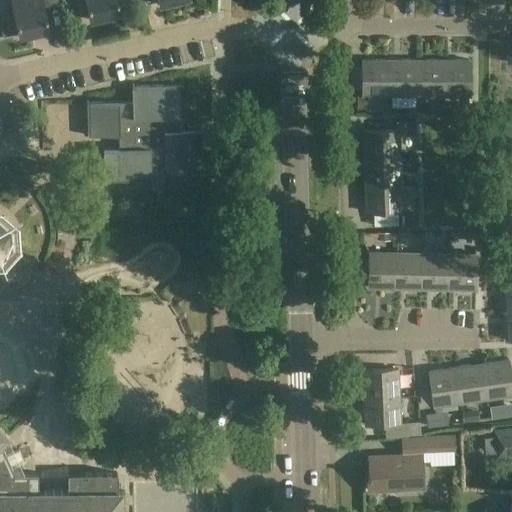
[(43,7),(41,0),(12,0),(16,14),(15,14),(21,38),(51,31),(45,7),(43,7)]
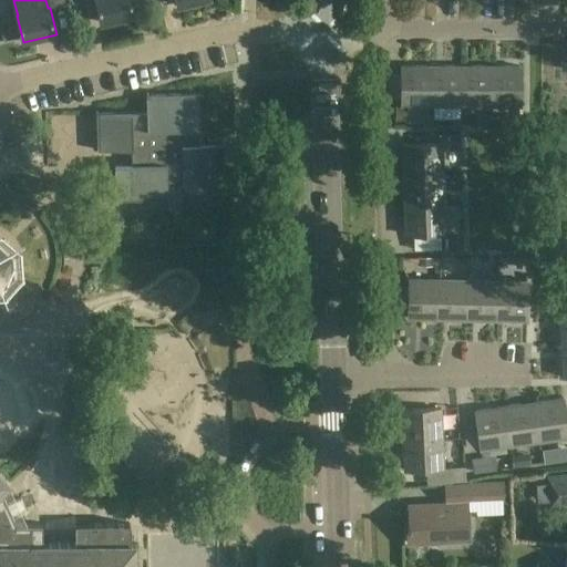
[(95,0),(102,24),(135,16),(131,0),(95,0)]
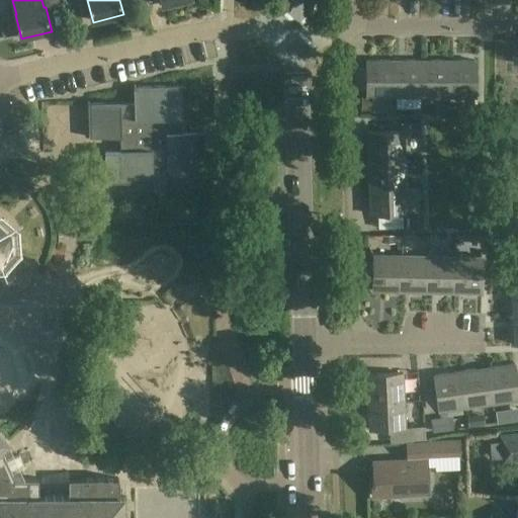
[(62,21),(63,44),(72,44),(70,20),(62,21)]
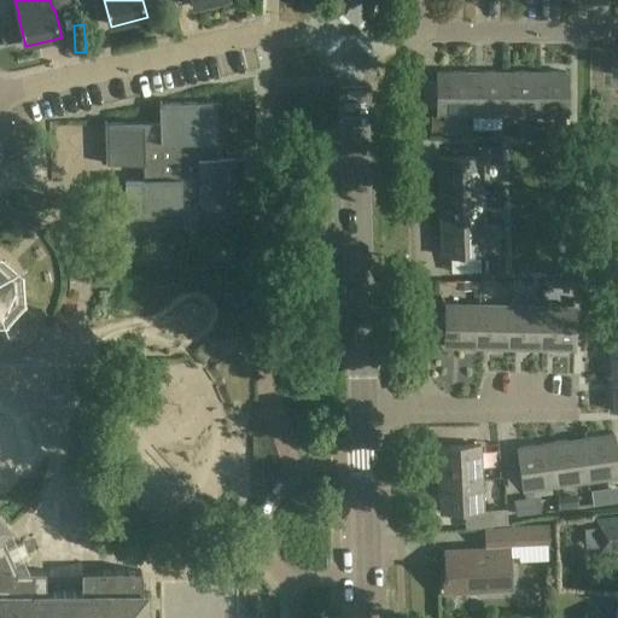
[(471,117),(471,74),(438,74),(438,117),(471,117)]
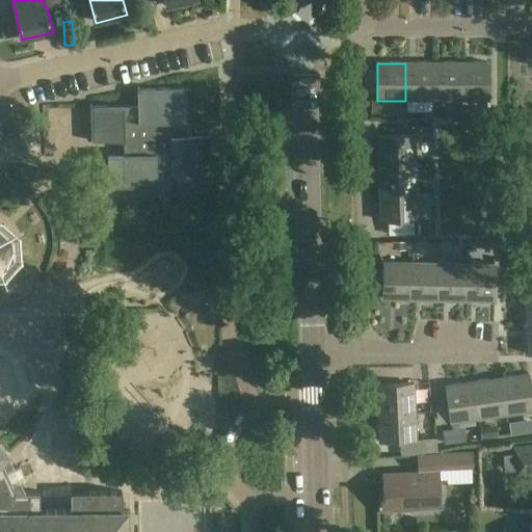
[(405,63),(405,101),(433,101),(433,63),(405,63)]
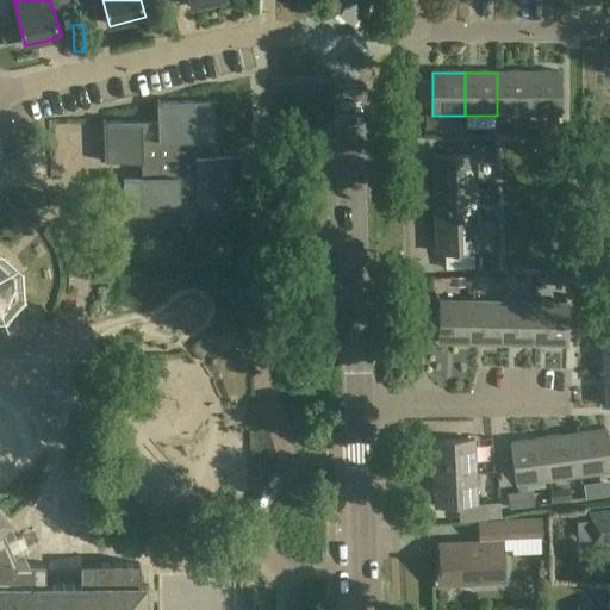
[(497,73),(497,116),(529,116),(529,73),(497,73)]
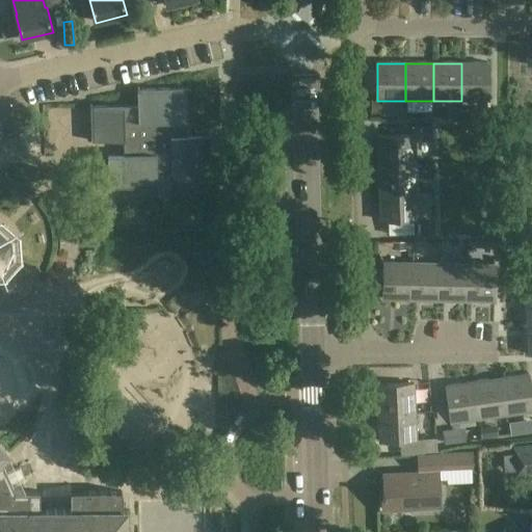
[(489,63),(461,63),(461,101),(489,101),(489,63)]
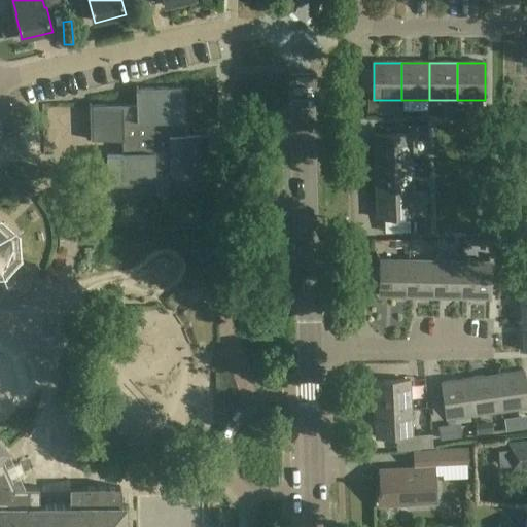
[(186,135),(185,86),(136,89),(137,104),(90,106),(91,139),(123,138),(124,153),(107,153),(108,186),(156,184),(156,169),(204,167),(203,135),(186,135)]
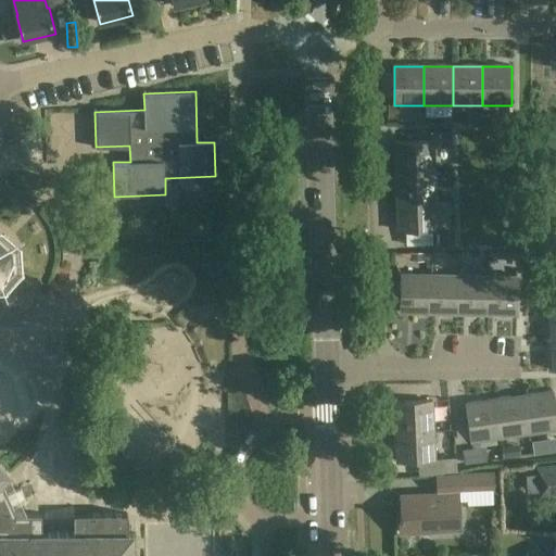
[(395,143),(396,173),(434,172),(433,142),(395,143)]
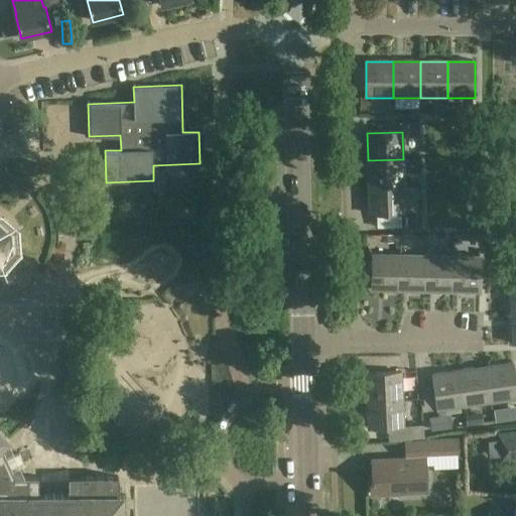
[(369,187),(405,186),(403,159),(368,160),(369,187)]
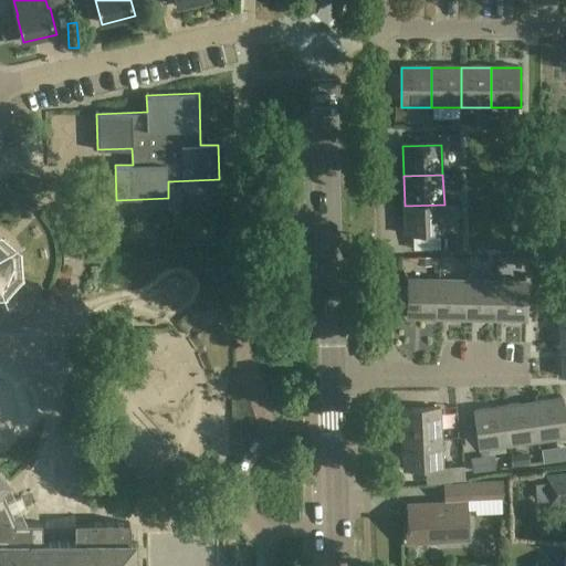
[(444,205),(405,206),(406,236),(446,234),(444,205)]
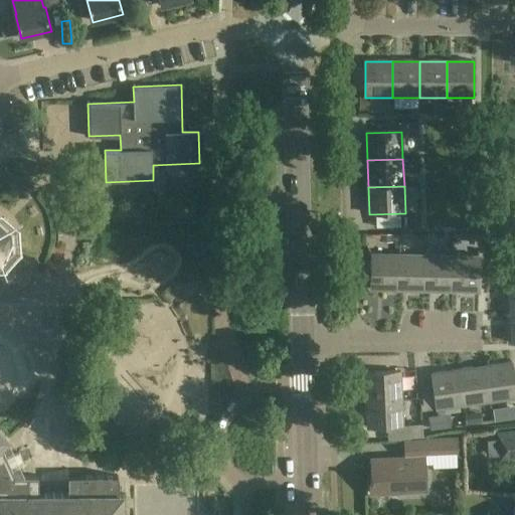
[(12,227),(0,215),(0,254),(2,254),(12,244),(12,227)]
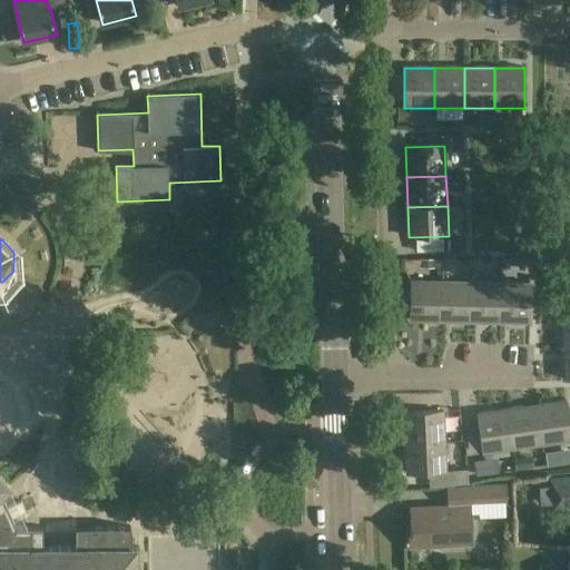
[(441,320),(442,278),(412,277),(411,318),(441,320)]
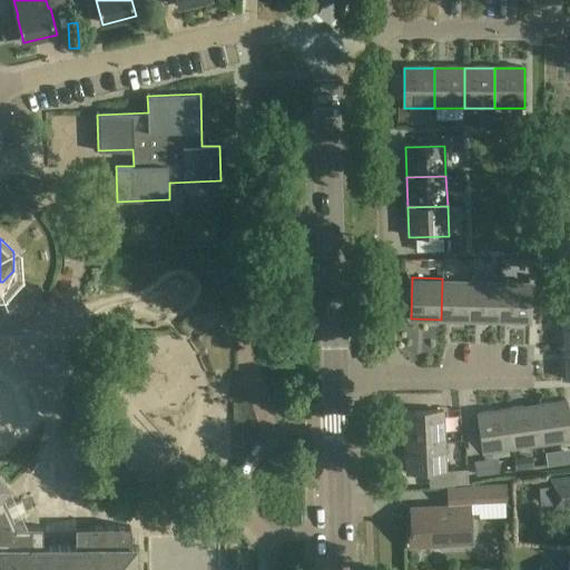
[(442,278),(441,320),(471,321),(472,279),(442,278)]
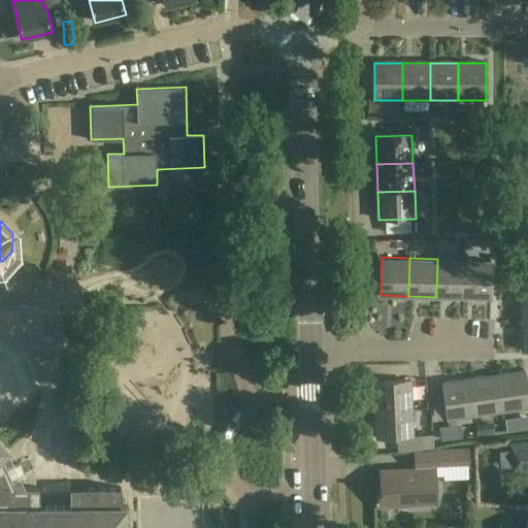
[(436,297),(463,297),(465,259),(437,259),(436,297)]
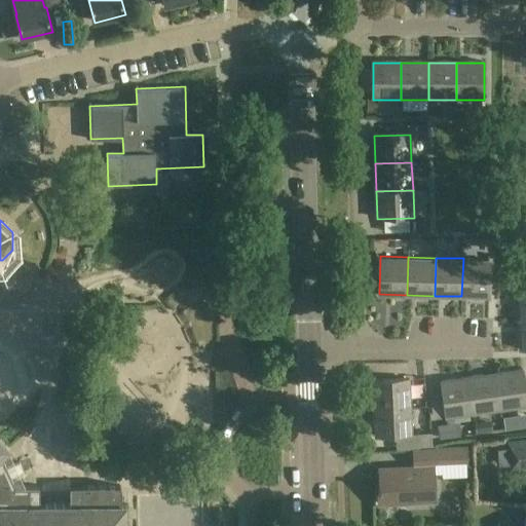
[(490,259),(463,258),(461,296),(489,297),(490,259)]
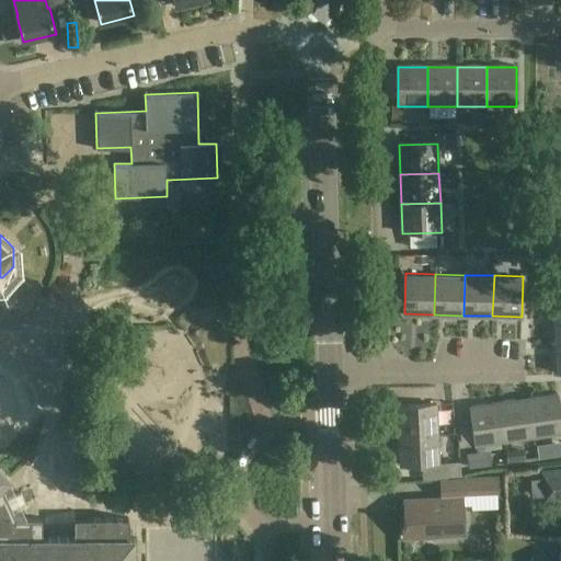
[(560,416),(558,392),(528,397),(535,437),(560,432),(560,416)]
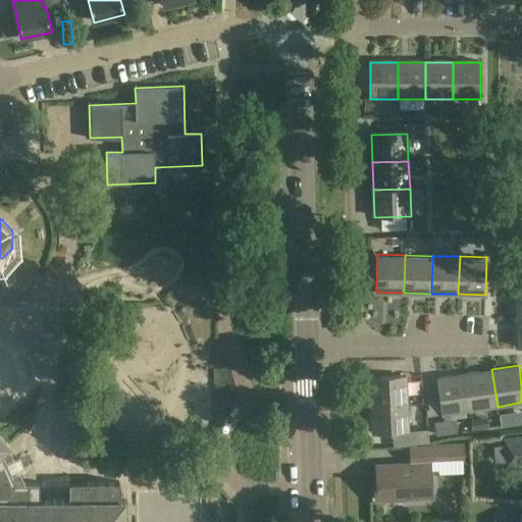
[(465,373),(470,411),(498,407),(491,369),(465,373)]
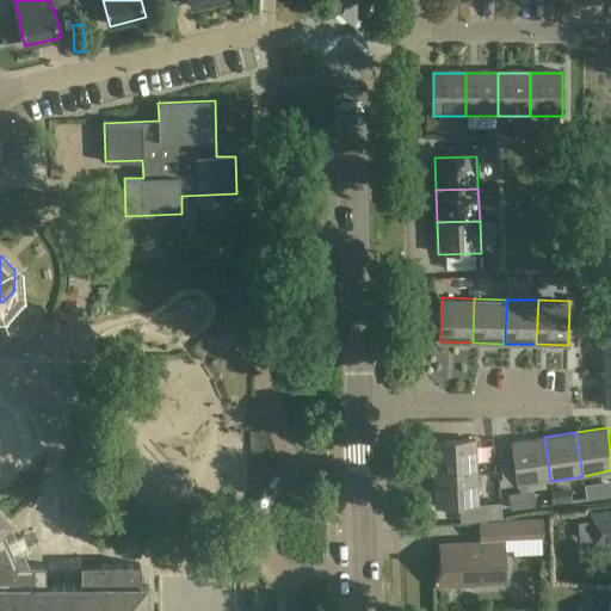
[(550,481),(544,437),(512,442),(518,485),(550,481)]
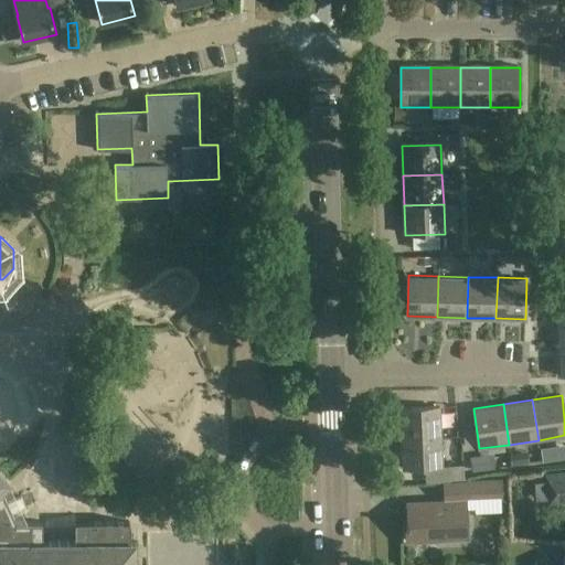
[(401,406),(403,438),(441,436),(440,405),(401,406)]
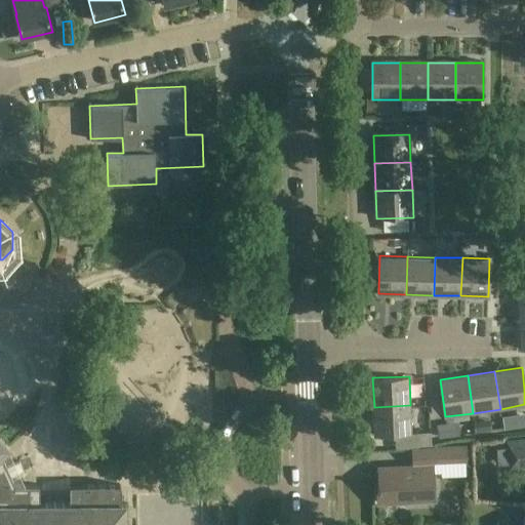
[(411,434),(410,405),(374,407),(375,436),(398,435),(398,450),(432,449),(431,433),(411,434)]
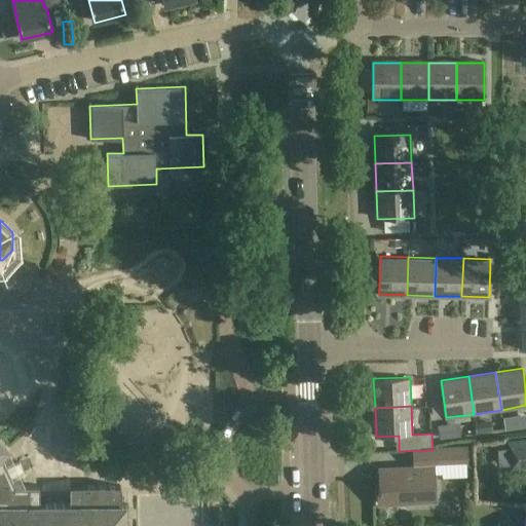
[(525,415),(512,417),(513,435),(525,434),(525,415)]
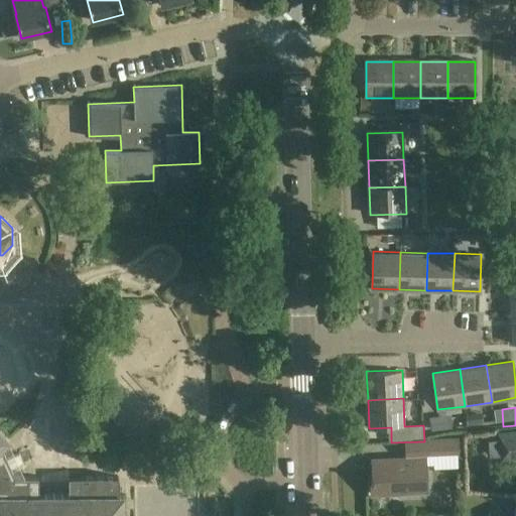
[(435,432),(458,429),(456,418),(434,421),(435,432)]
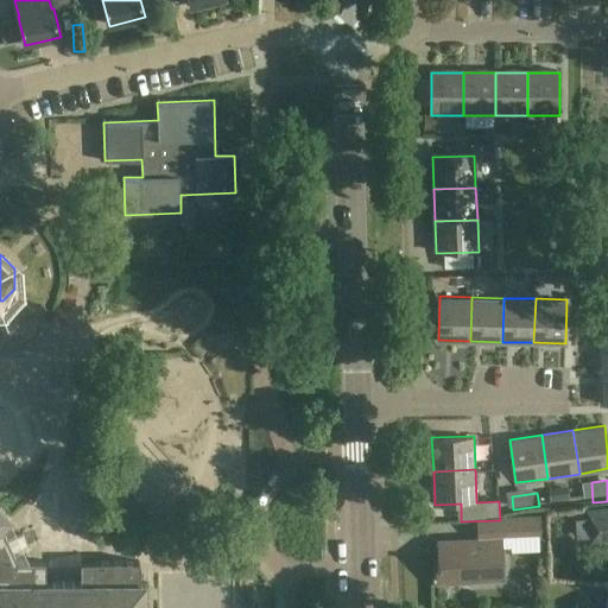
[(7,538),(8,537),(0,529),(11,519),(0,507),(0,607),(144,607),(145,582),(140,582),(140,561),(95,562),(81,562),(81,582),(45,582),(45,562),(17,563),(7,540),(7,539),(7,538)]
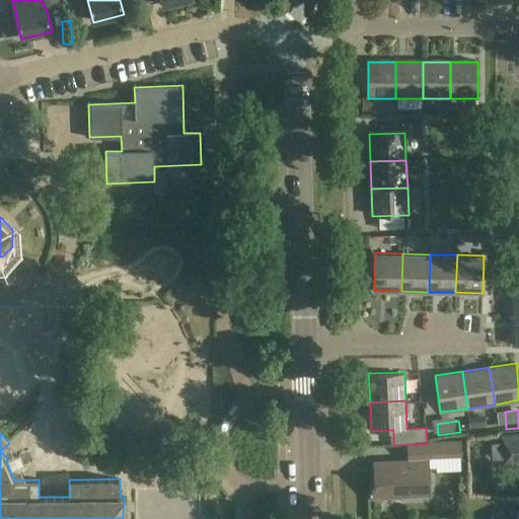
[(518,462),(518,436),(500,438),(503,465),(518,462)]
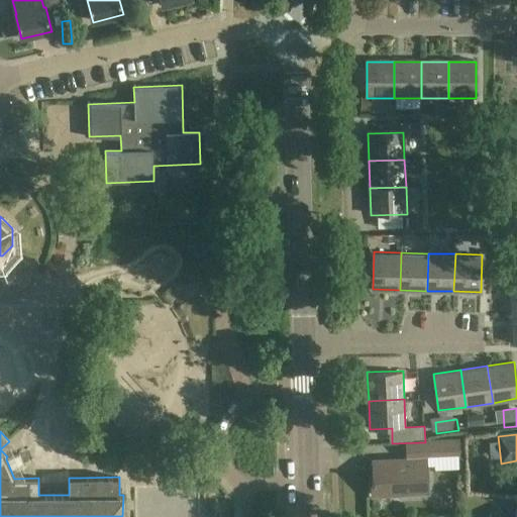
[(459,458),(459,442),(407,444),(407,460),(374,461),(375,479),(372,479),(373,495),(428,493),(427,459),(459,458)]
